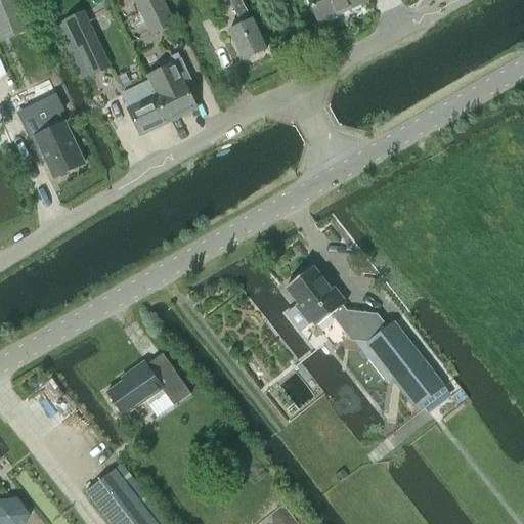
[(0,0),(0,42),(28,32),(14,0),(0,0)]
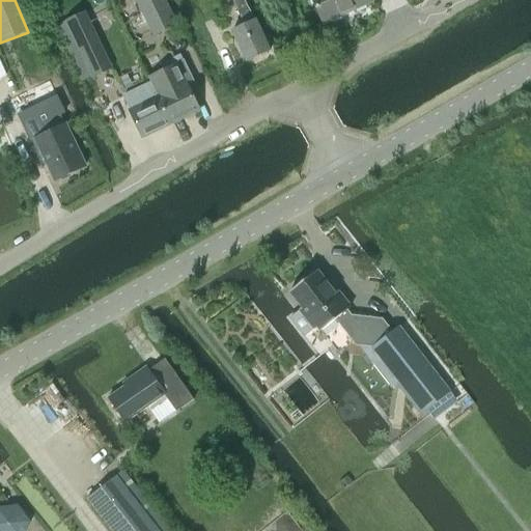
[(135,0),(154,35),(175,25),(163,0),(135,0)]
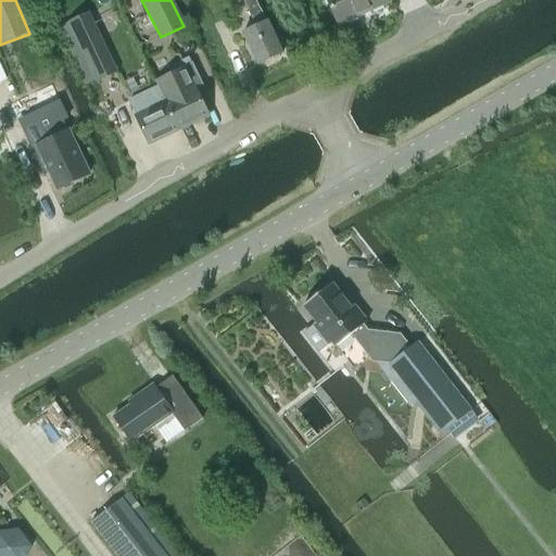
[(243,33),(257,64),(282,53),(268,22),(267,23),(256,0),(247,0),(245,1),(257,27),(243,33)]
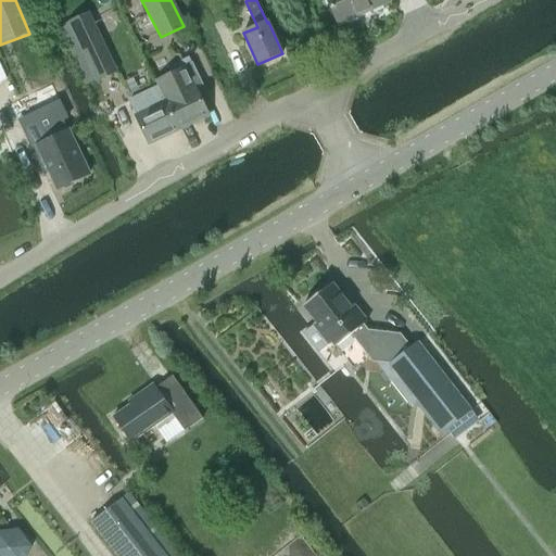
[(328,0),(340,24),(390,1),(389,0),(328,0)]
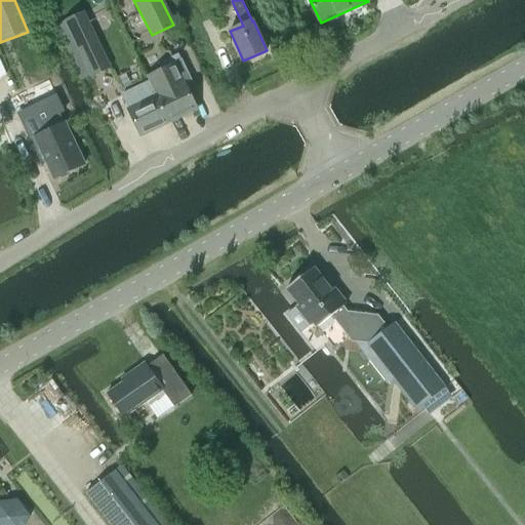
[(85,58),(102,50),(83,11),(67,19),(85,58)]
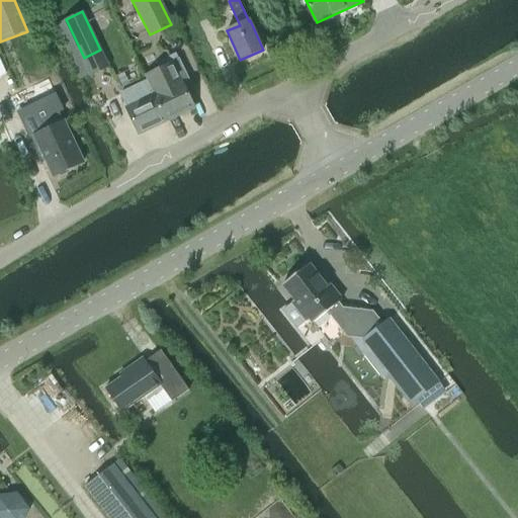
[(66,19),(56,24),(75,69),(79,79),(92,74),(84,58),(66,19)]
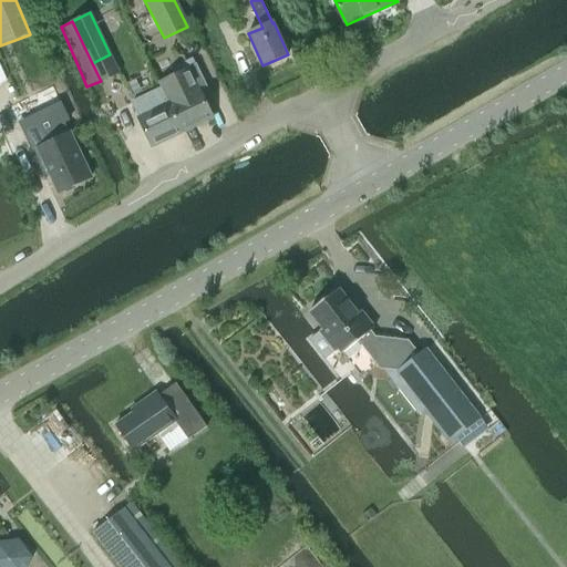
[(151,146),(212,117),(199,92),(205,89),(195,66),(158,83),(161,89),(133,102),(141,119),(138,120),(151,146)]
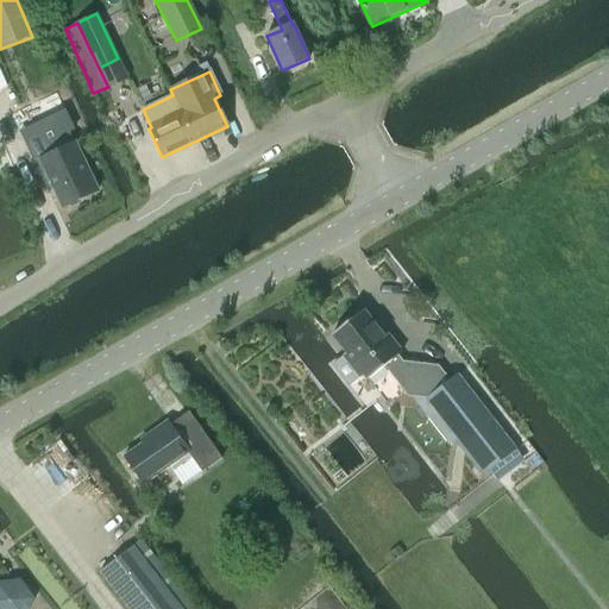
[(38,161),(62,207),(67,205),(71,207),(80,202),(81,198),(98,190),(74,143),(74,144),(67,131),(42,143),(48,156),(38,161)]
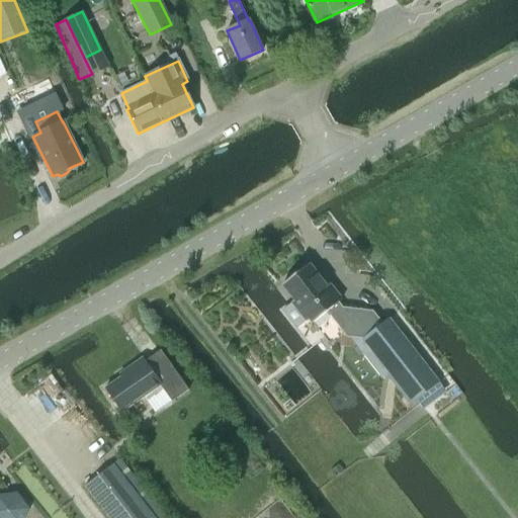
[(327,286),(309,264),(282,284),(294,299),(291,303),(307,322),(310,319),(312,323),(327,312),(346,337),(362,339),(413,403),(438,383),(389,319),(382,324),(372,311),(343,308),(339,303),(341,299),(329,284),(327,286)]
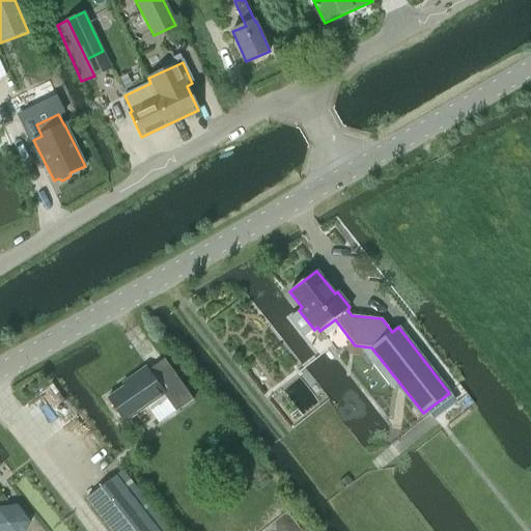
[(193,399),(164,359),(148,370),(145,367),(128,379),(130,382),(108,397),(124,421),(163,394),(175,412),(193,399)]
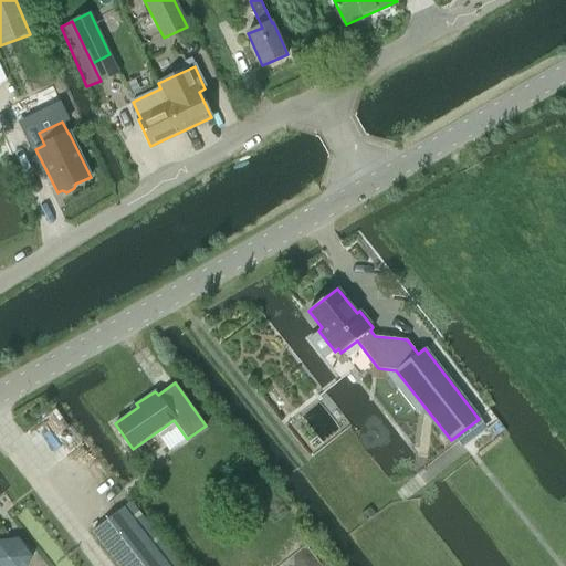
[(92,532),(118,565),(168,565),(123,507),(92,532)]
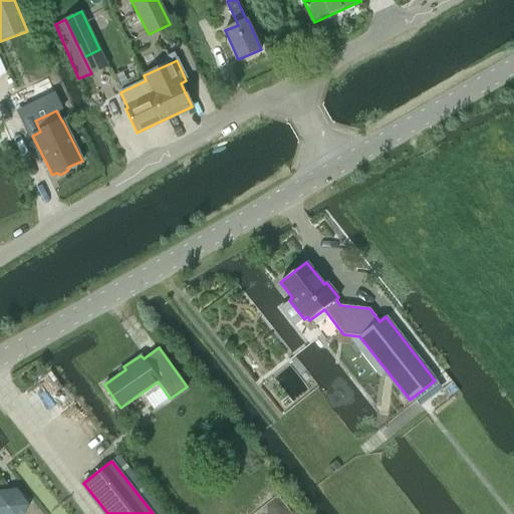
[(335,461),(327,467),(332,474),(340,468),(335,461)]
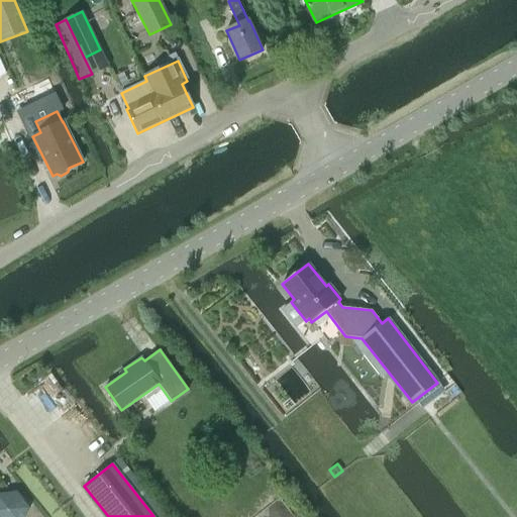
[(0,516),(21,516),(26,507),(15,492),(0,493),(0,516)]
